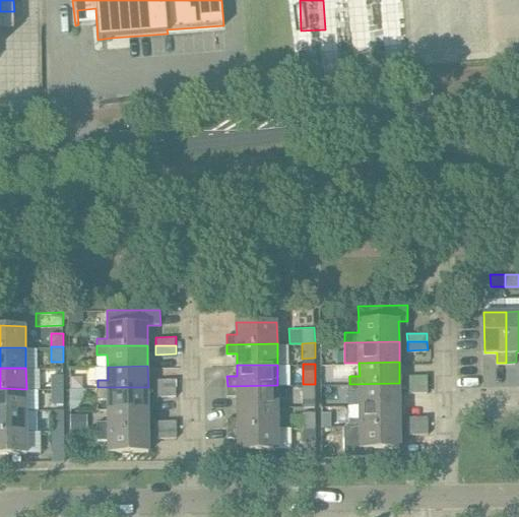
[(51,373),(51,388),(63,388),(63,373),(51,373)]
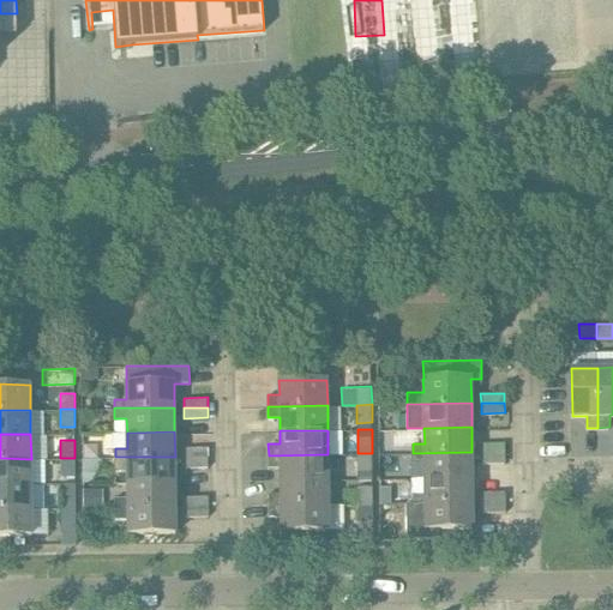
[(481,442),(481,452),(505,451),(505,442),(481,442)]
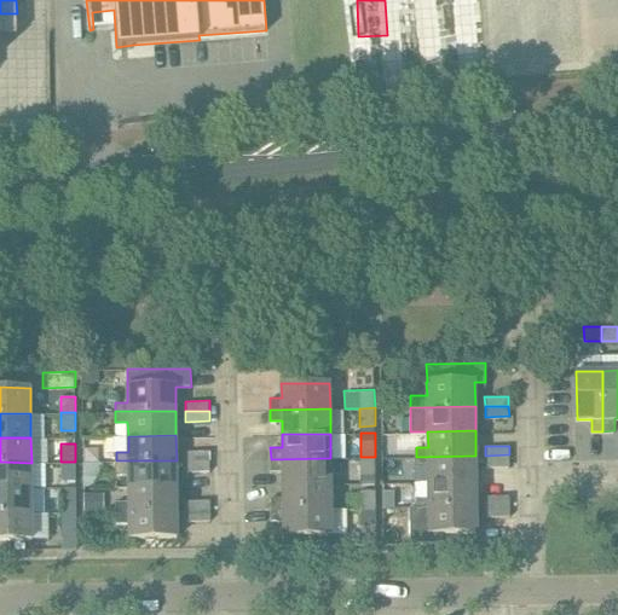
[(186,460),(209,460),(209,450),(186,451),(186,460)]
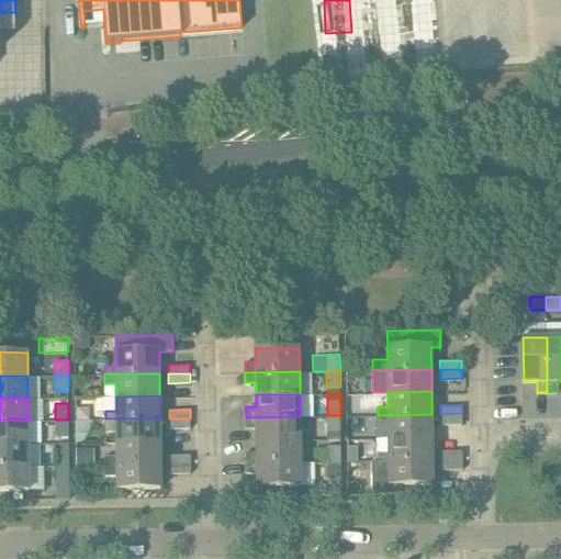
[(462,423),(462,413),(440,414),(440,424),(462,423)]
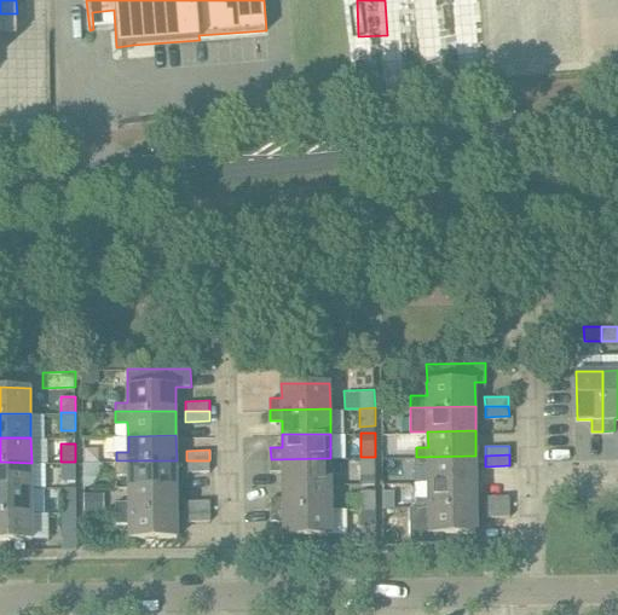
[(428,481),(475,480),(475,456),(416,457),(416,465),(428,465),(428,481)]
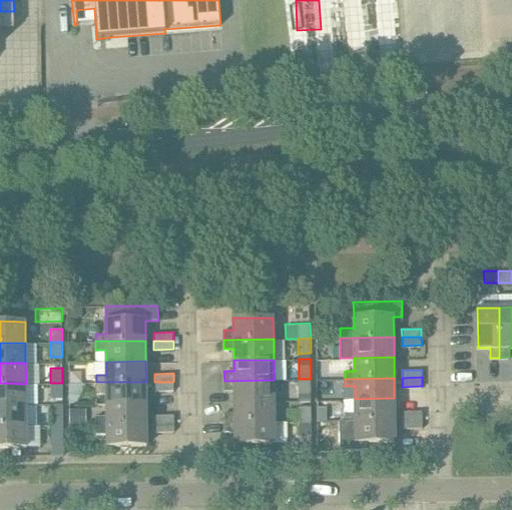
[(311,379),(299,379),(299,400),(311,400),(311,379)]
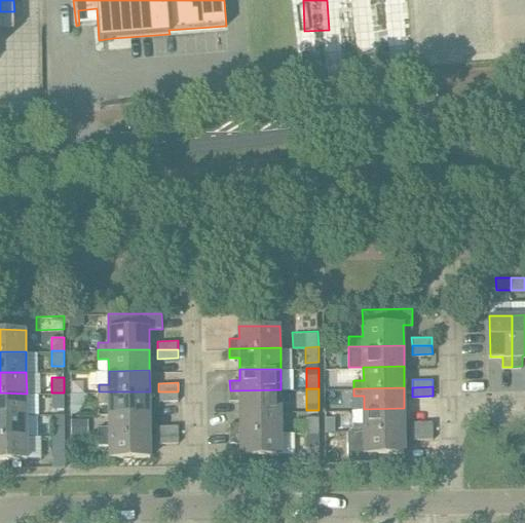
[(240,411),(282,410),(280,389),(230,390),(230,400),(240,400),(240,411)]
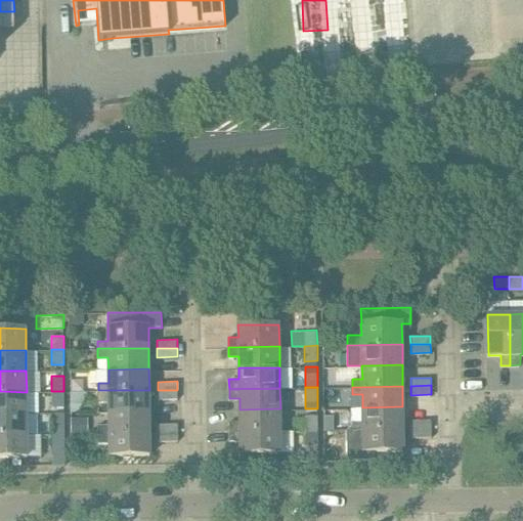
[(149,410),(149,390),(98,390),(98,398),(109,398),(109,411),(149,410)]
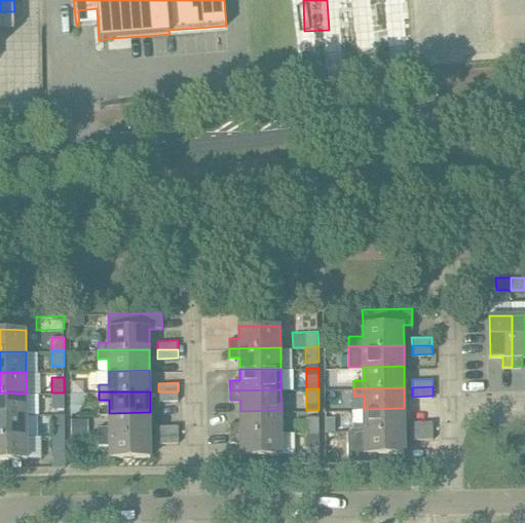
[(178,391),(158,391),(158,400),(178,400),(178,391)]
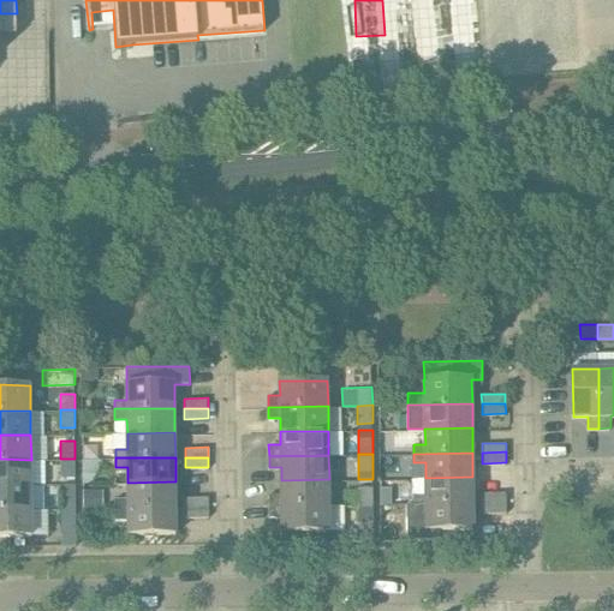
[(0,484),(31,484),(31,460),(0,459),(0,484)]
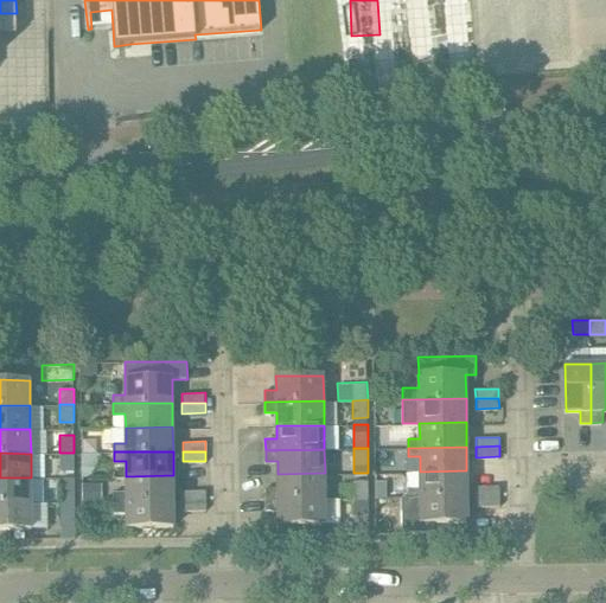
[(75,470),(74,453),(59,453),(59,470),(75,470)]
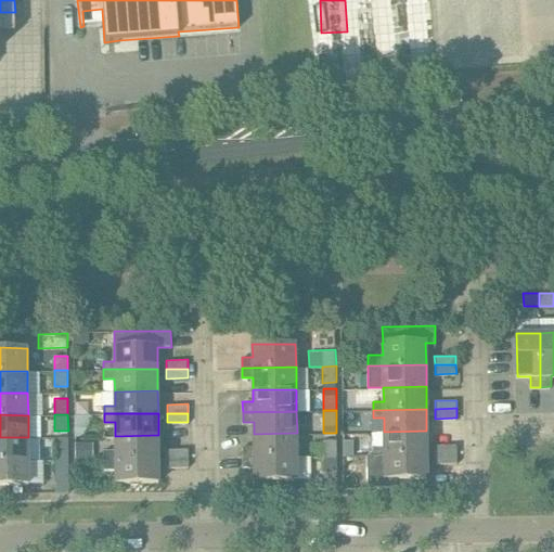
[(427,453),(426,431),(384,432),(384,446),(373,446),(373,453),(427,453)]
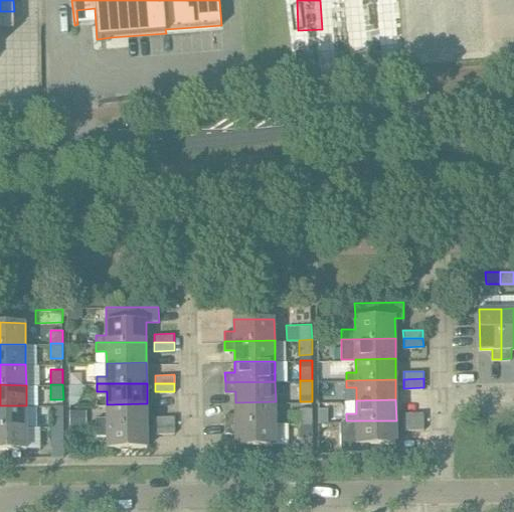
[(225,423),(276,422),(276,401),(235,402),(235,413),(225,413),(225,423)]
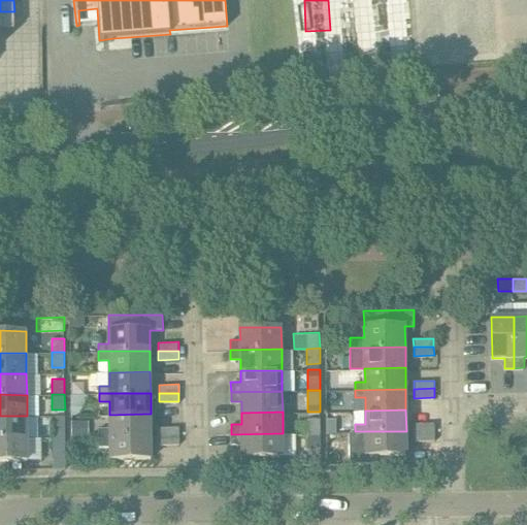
[(151,435),(151,414),(109,415),(109,427),(99,427),(100,435),(151,435)]
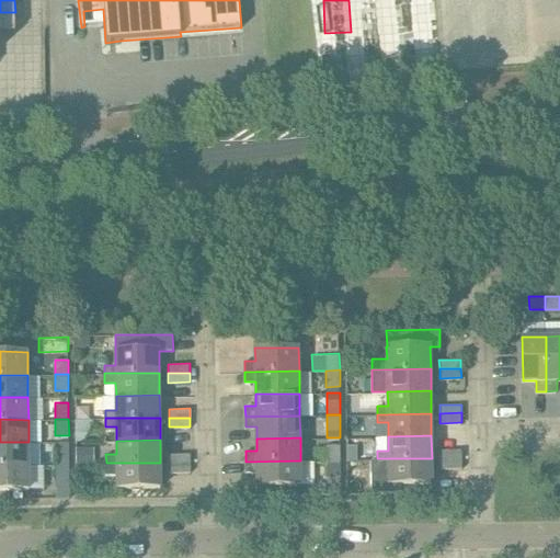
[(0,464),(29,465),(29,442),(0,442),(0,464)]
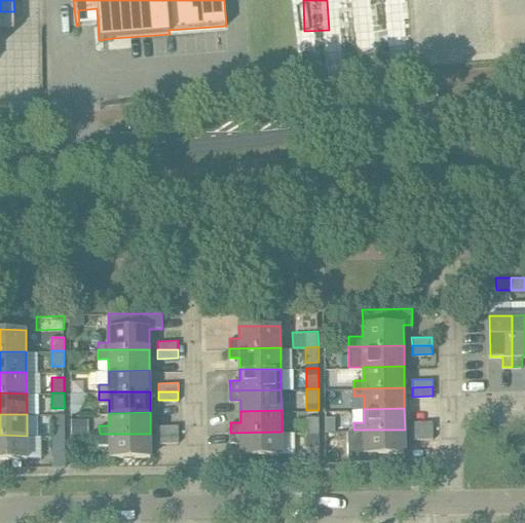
[(307,431),(319,431),(319,415),(307,415),(307,431)]
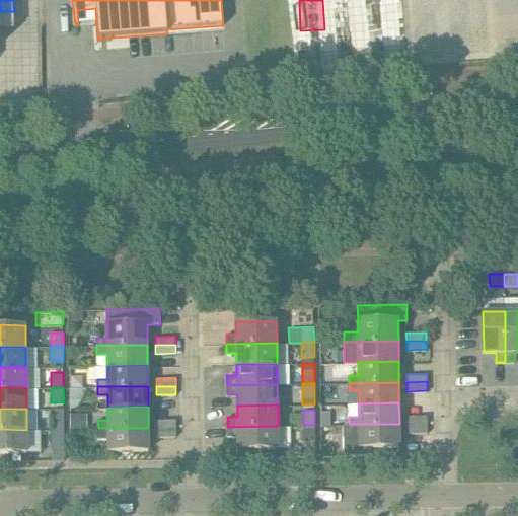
[(321,413),(321,425),(330,424),(330,412),(321,413)]
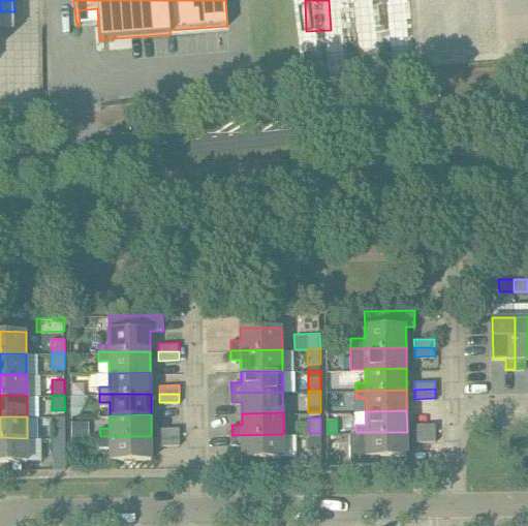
[(88,422),(72,422),(72,436),(88,436),(88,422)]
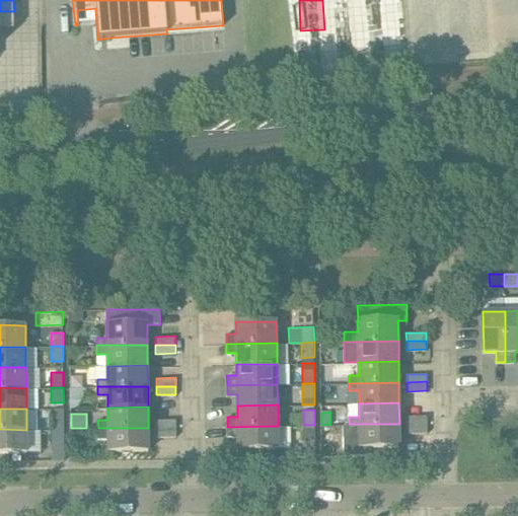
[(52,429),(64,429),(64,415),(52,415),(52,429)]
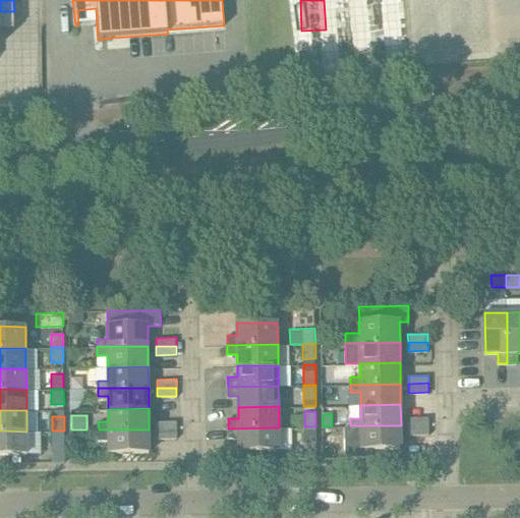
[(409,425),(429,424),(429,416),(409,417),(409,425)]
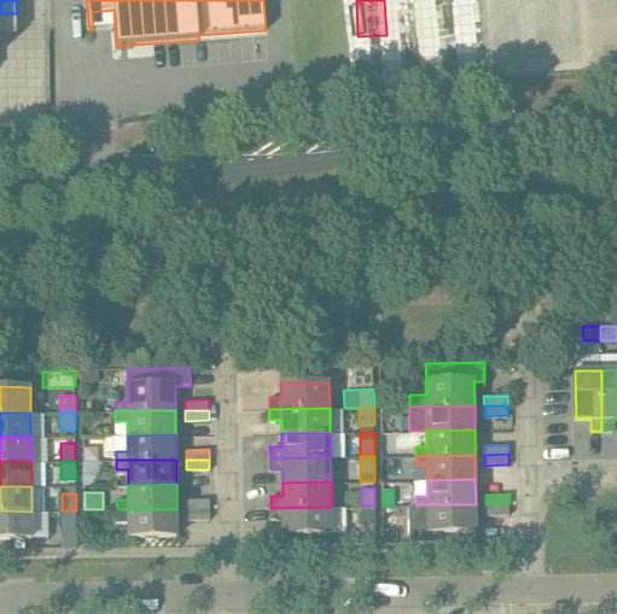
[(186,508),(210,508),(210,498),(186,500),(186,508)]
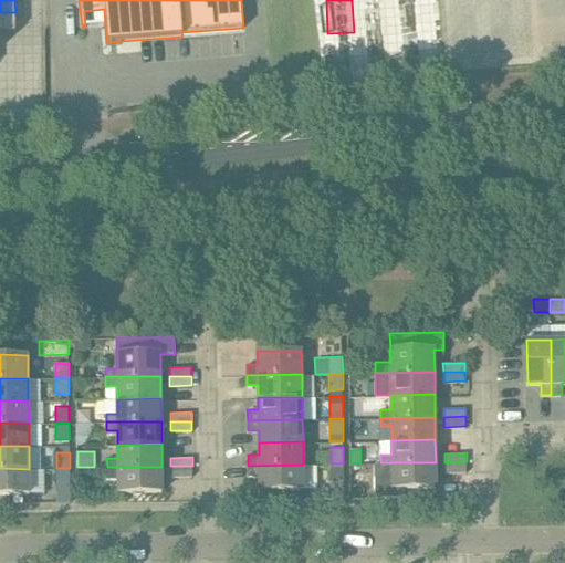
[(467,461),(445,462),(445,471),(467,471),(467,461)]
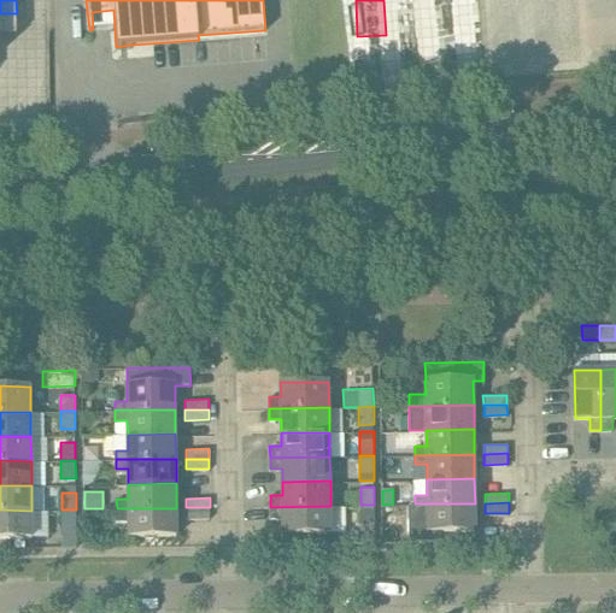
[(475,530),(475,504),(415,504),(415,513),(427,513),(427,530),(475,530)]
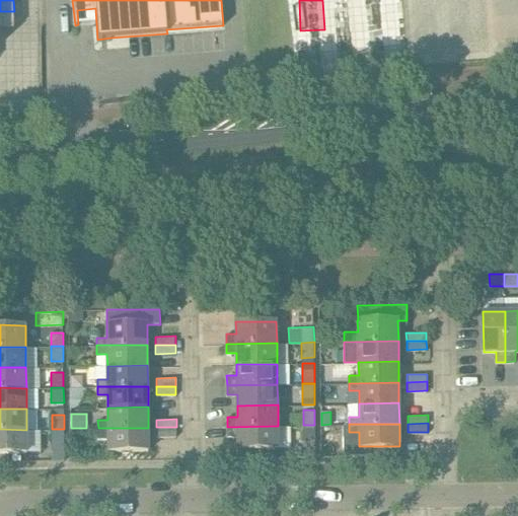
[(315,445),(314,425),(303,425),(303,446),(315,445)]
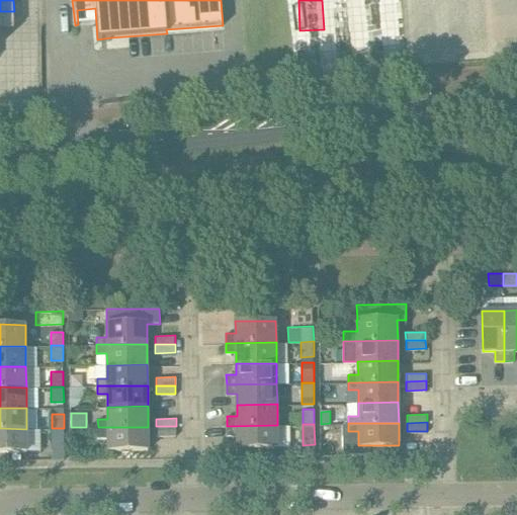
[(277,446),(277,425),(227,426),(227,435),(237,435),(237,447),(277,446)]
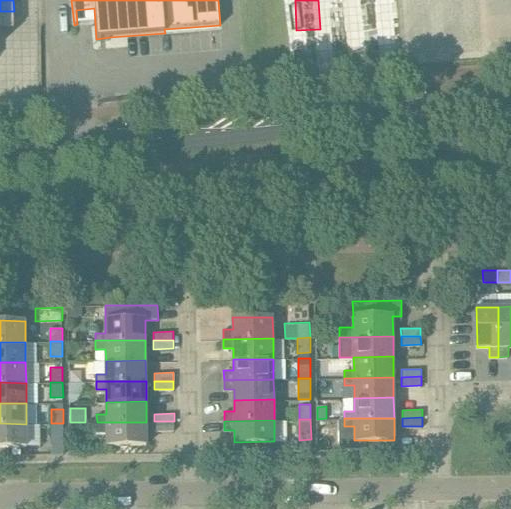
[(174,421),(154,421),(154,430),(174,430),(174,421)]
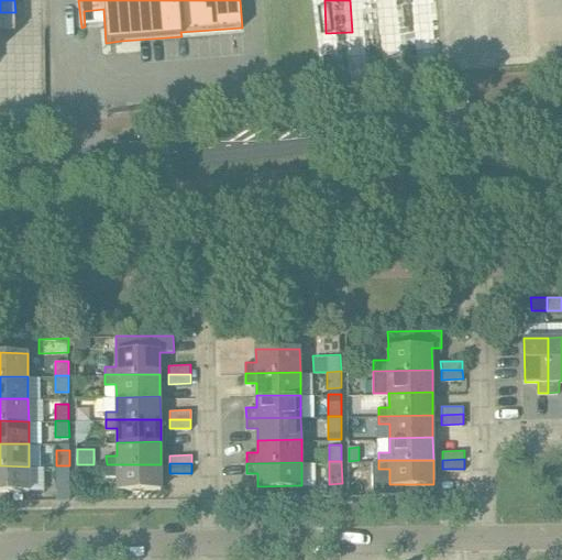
[(162,487),(161,464),(107,464),(107,473),(118,473),(118,489),(162,487)]
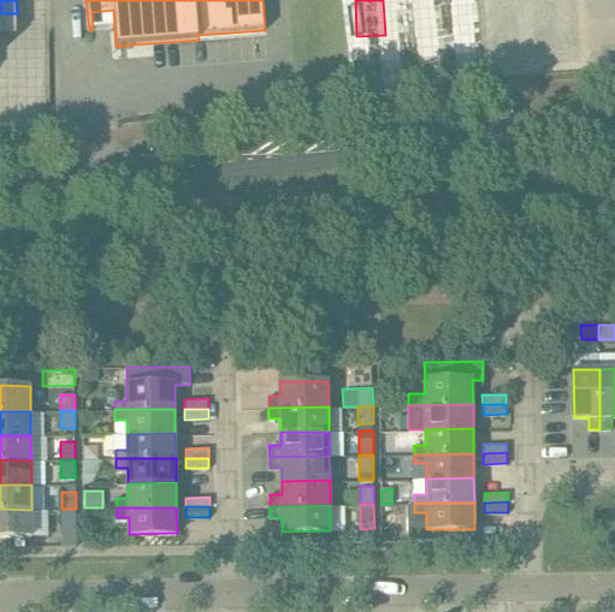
[(0,535),(33,535),(31,510),(0,509),(0,535)]
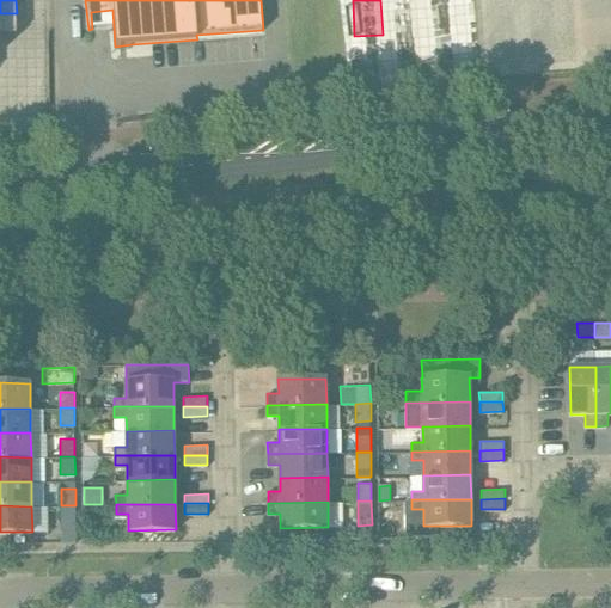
[(75,539),(75,505),(61,505),(61,539),(75,539)]
